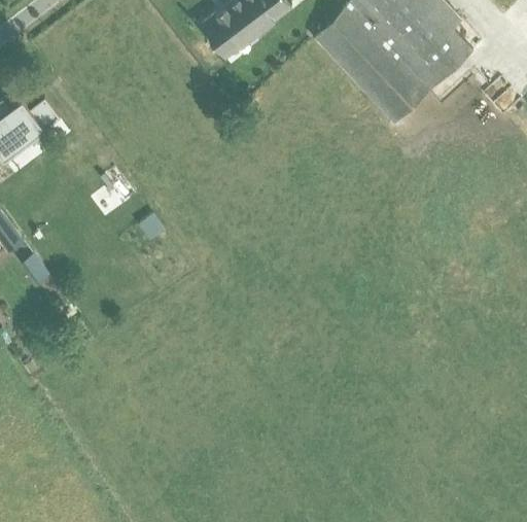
[(285,0),(234,0),(199,27),(224,60),(292,9),(285,0)]
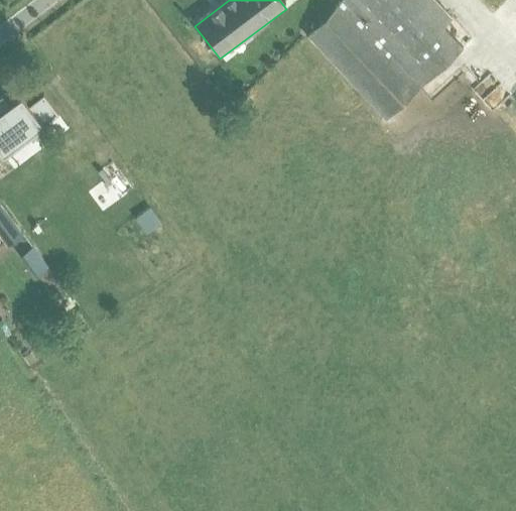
[(433,0),(346,0),(307,38),(386,123),(464,49),(443,29),(454,20),(433,0)]
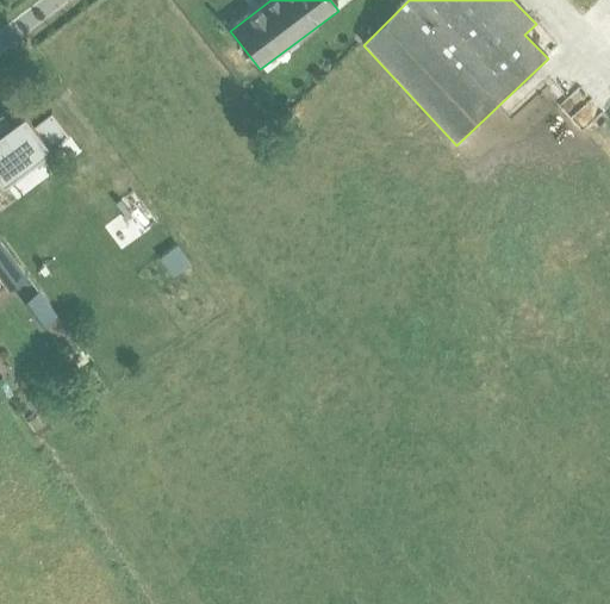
[(20,138),(11,126),(4,116),(0,118),(0,184),(2,187),(69,137),(51,114),(33,128),(20,138)]
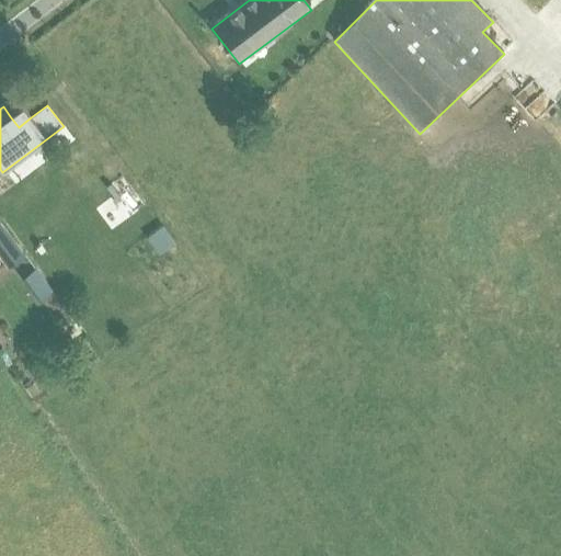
[(19,127),(31,117),(23,106),(10,116),(19,127)]
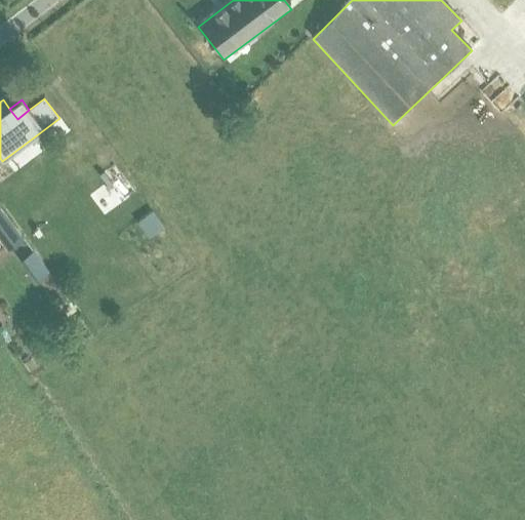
[(116,165),(102,176),(114,192),(128,181),(116,165)]
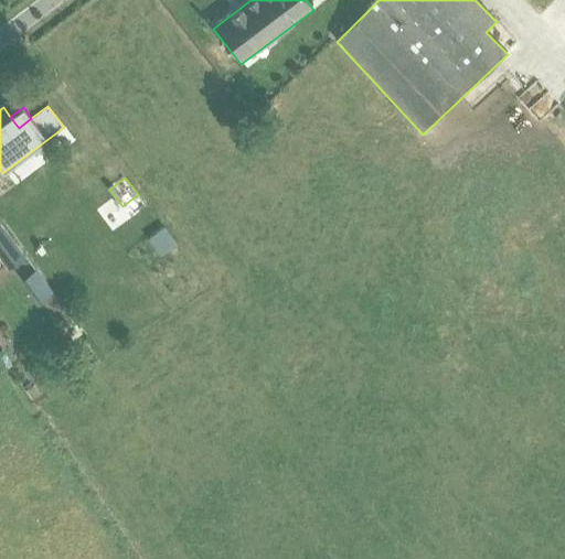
[(0,226),(0,261),(9,272),(25,260),(0,226)]
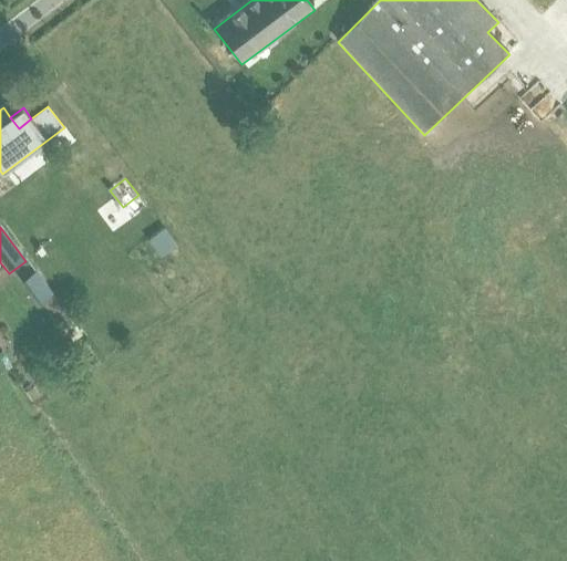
[(37,276),(23,286),(41,308),(54,297),(37,276)]
